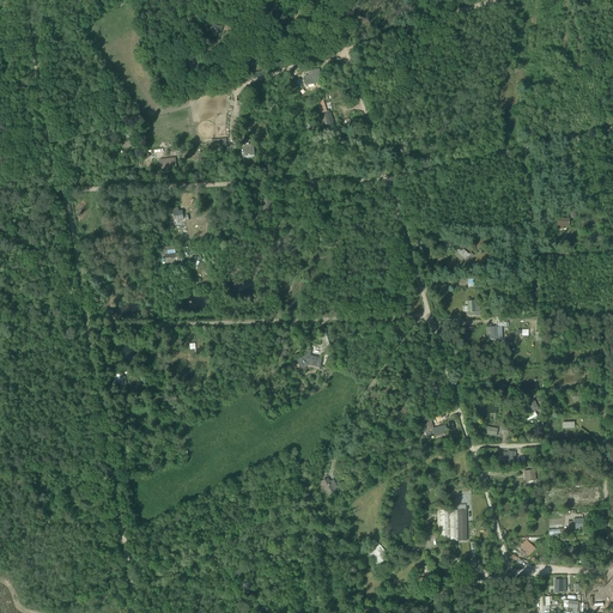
[(260,2),(252,6),(258,19),(266,16),(260,2)]
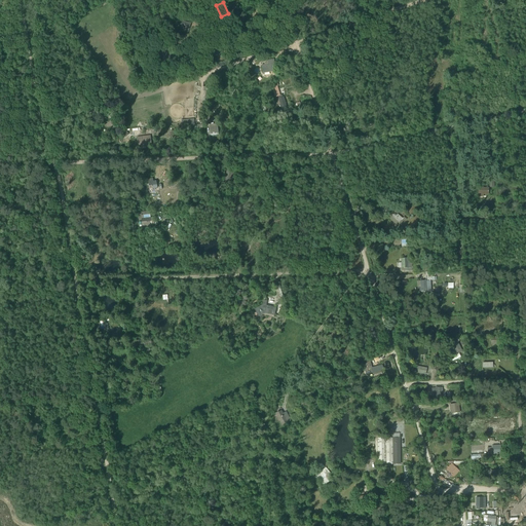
[(191,24),(181,21),(179,29),(183,30),(183,33),(188,34),(191,24)]
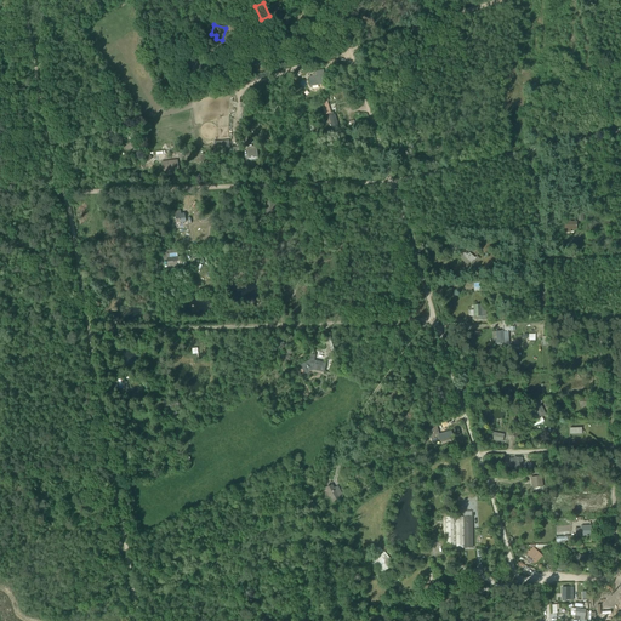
[(262,62),(258,51),(256,52),(256,50),(252,51),(252,53),(250,55),(255,66),(262,62)]
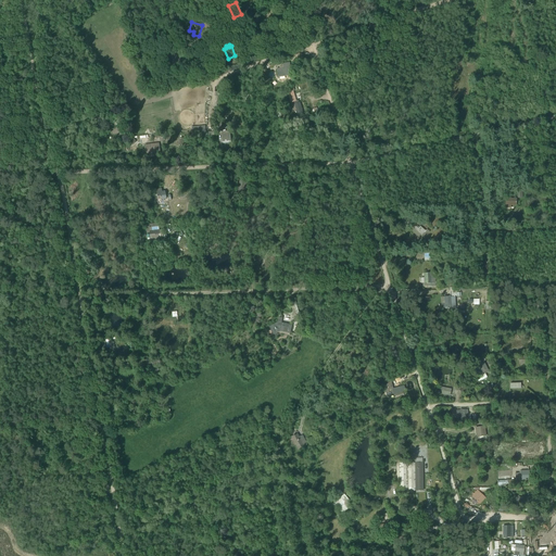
[(162,53),(172,71),(181,65),(180,62),(181,61),(174,47),(162,53)]
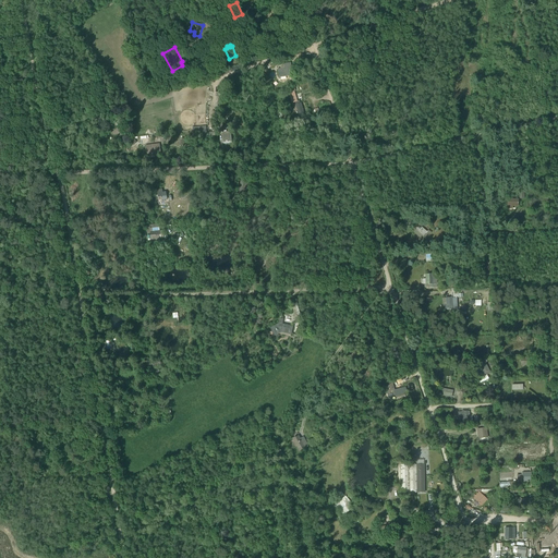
[(281,69),(277,69),(279,79),(292,76),(290,63),(280,64),(281,69)]
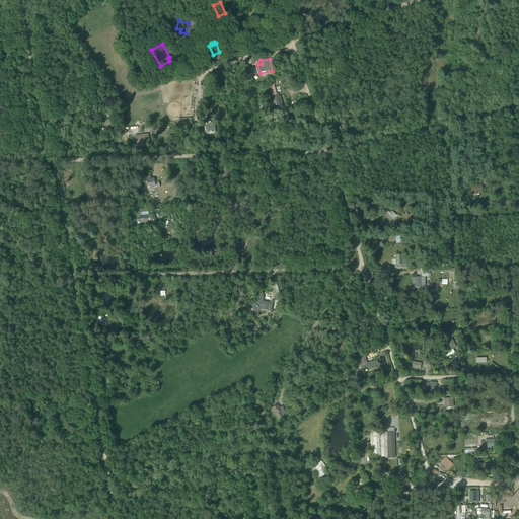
[(275,85),(275,82),(271,84),(271,86),(269,86),(272,99),(273,102),(277,102),(279,110),(284,109),(280,95),(279,96),(278,93),(277,94),(274,85),(275,85)]
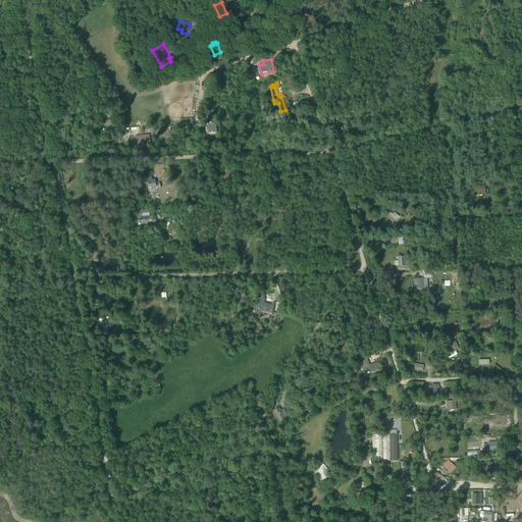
[(107,111),(106,111),(107,118),(113,116),(114,119),(119,118),(117,110),(115,110),(114,109),(112,110),(111,108),(106,109),(107,111)]
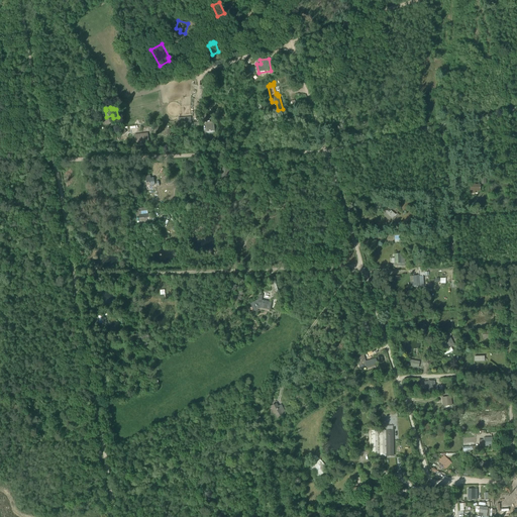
[(205,122),(207,134),(215,133),(213,121),(209,122),(209,121),(207,121),(206,113),(202,113),(202,117),(203,117),(203,120),(202,121),(202,123),(205,122)]
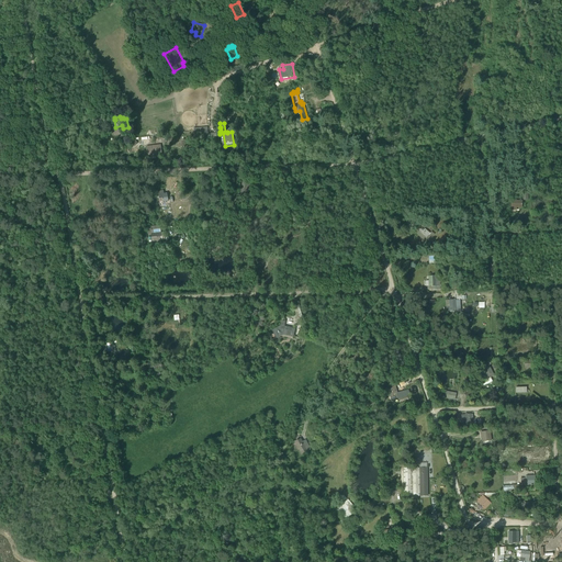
[(194,130),(194,139),(209,138),(208,127),(194,130)]
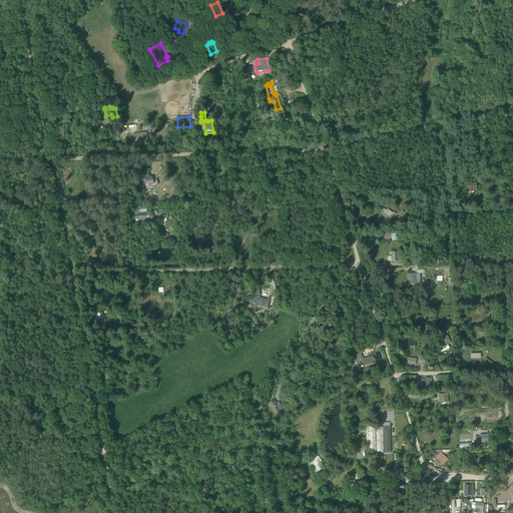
[(135,133),(137,144),(147,143),(145,132),(135,133)]
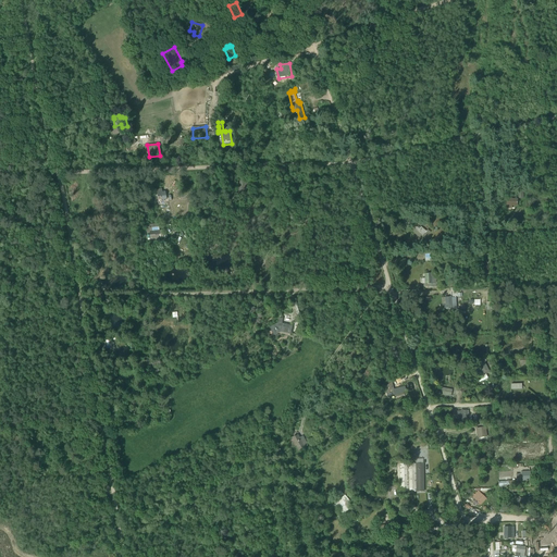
[(248,183),(239,181),(236,192),(246,193),(248,183)]
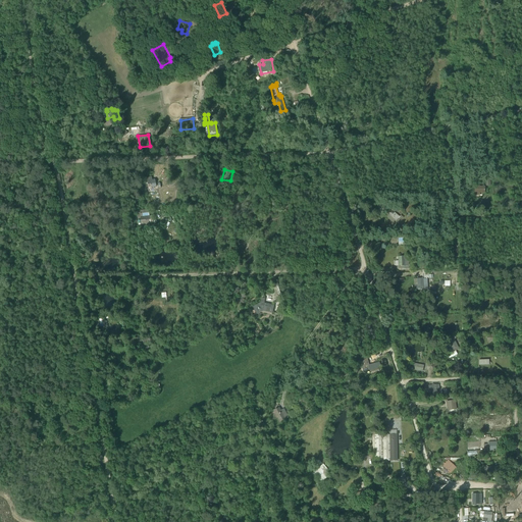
[(147,180),(144,181),(145,185),(145,186),(148,186),(148,188),(151,188),(156,187),(155,179),(152,180),(151,176),(147,177),(147,180)]
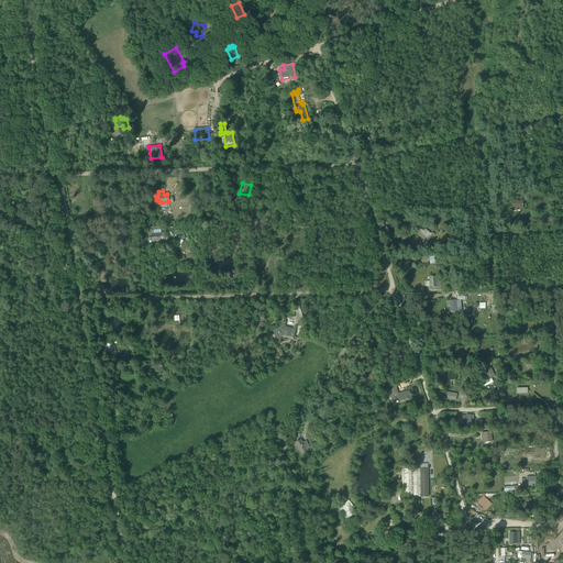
[(85,191),(77,195),(78,198),(78,202),(77,202),(78,206),(80,206),(81,209),(84,209),(84,213),(86,212),(86,214),(95,213),(94,201),(89,202),(89,195),(87,195),(85,191)]
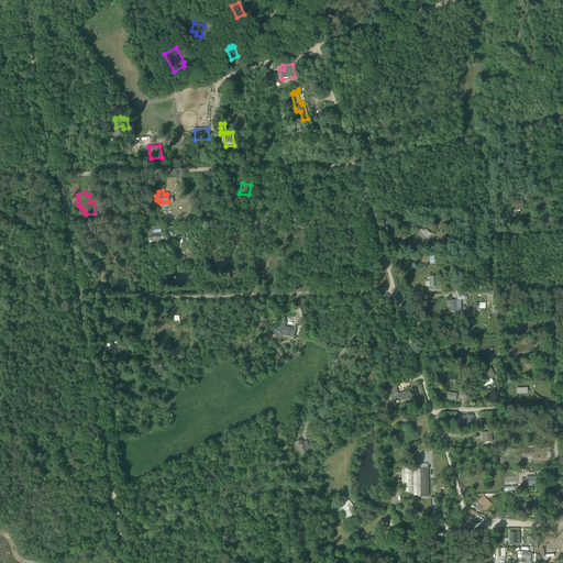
[(151,227),(147,228),(148,236),(152,236),(152,242),(165,241),(164,233),(162,233),(161,227),(151,227)]
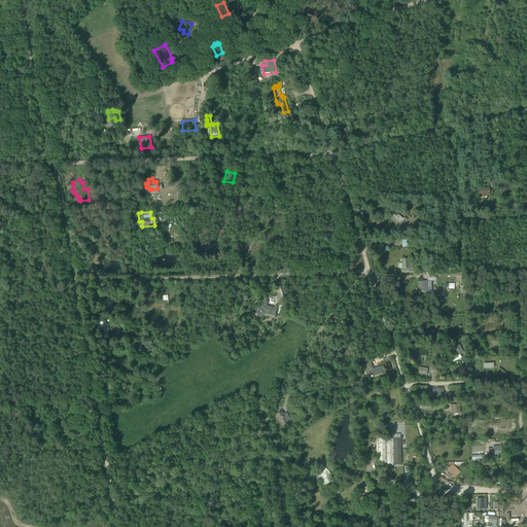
[(403,218),(403,219),(396,213),(394,215),(394,214),(390,219),(400,227),(403,223),(405,224),(408,220),(405,217),(403,218)]
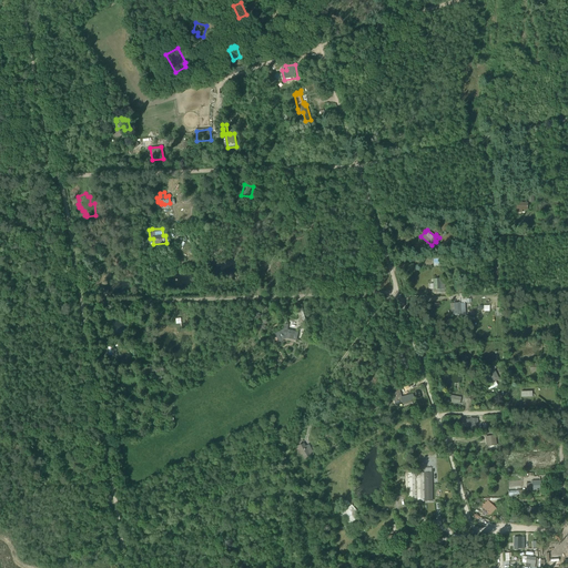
[(432,290),(433,293),(445,293),(445,282),(440,282),(440,279),(433,280),(433,284),(430,284),(430,290),(432,290)]
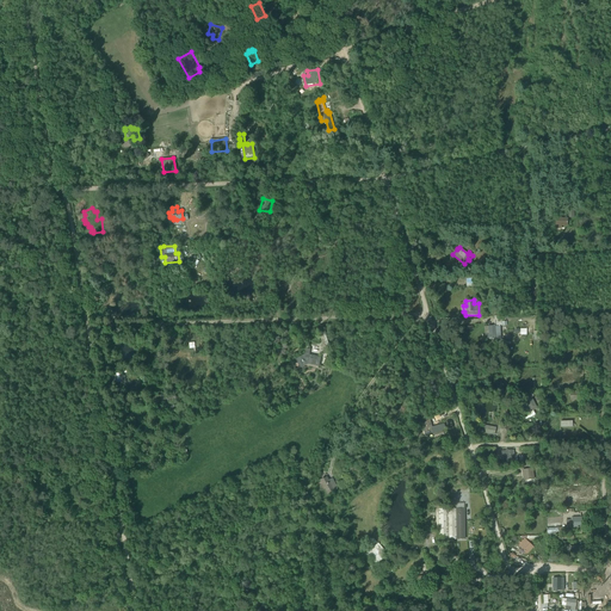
[(488,327),(485,327),(486,334),(485,334),(486,339),(488,339),(488,340),(489,340),(489,339),(492,339),(493,343),(498,341),(498,340),(501,339),(500,327),(495,327),(495,326),(503,326),(503,322),(503,316),(494,316),(494,320),(494,326),(488,326),(488,327)]
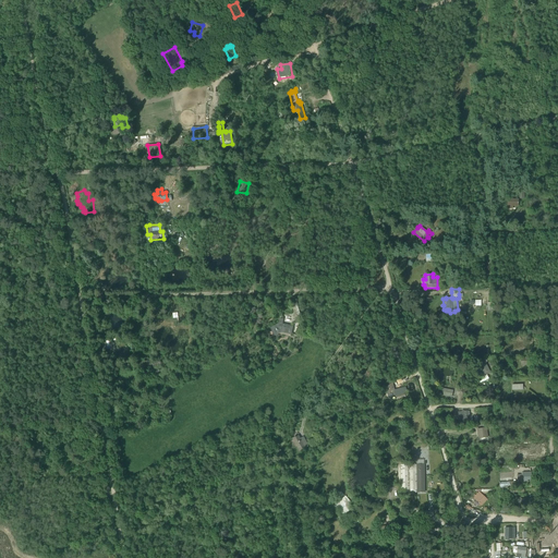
[(279,318),(278,324),(269,328),(275,337),(281,332),(291,335),(293,326),(282,324),(283,319),(279,318)]
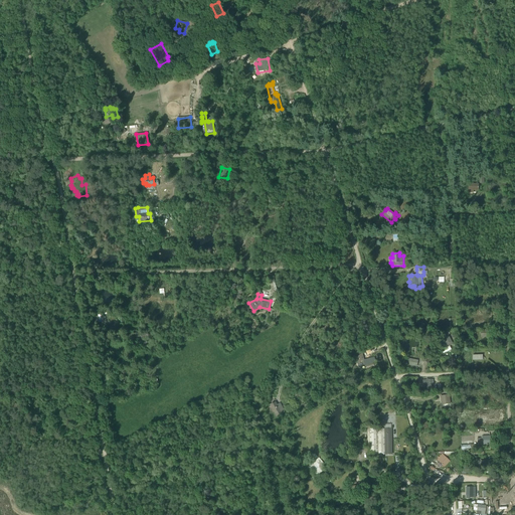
[(104,314),(95,316),(96,323),(102,322),(102,320),(105,320),(104,314)]
